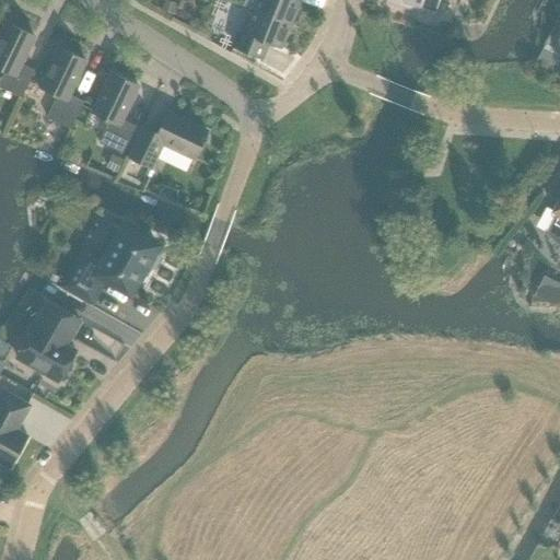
[(178,4),(165,0),(162,11),(175,15),(178,4)]
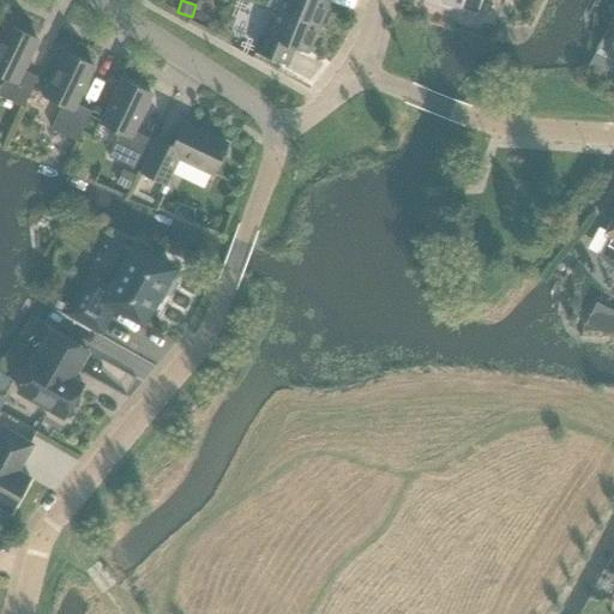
[(269,0),(268,6),(277,11),(318,28),(329,1),(325,0),(269,0)]
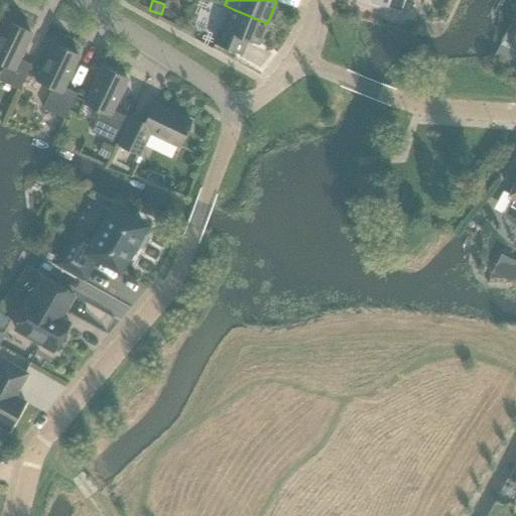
[(358,0),(357,3),(379,9),(380,6),(400,12),(403,0),(358,0)]
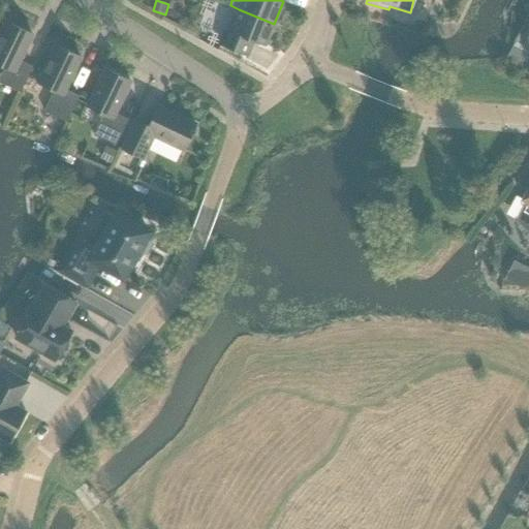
[(274,24),(239,9),(230,31),(225,29),(219,44),(248,56),(254,40),(266,45),(274,24)]
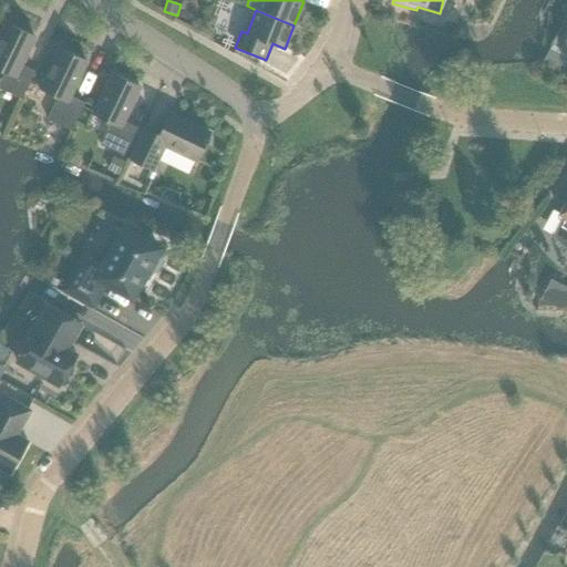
[(34,37),(8,23),(0,39),(0,69),(6,72),(0,82),(0,89),(22,100),(35,71),(21,64),(34,37)]
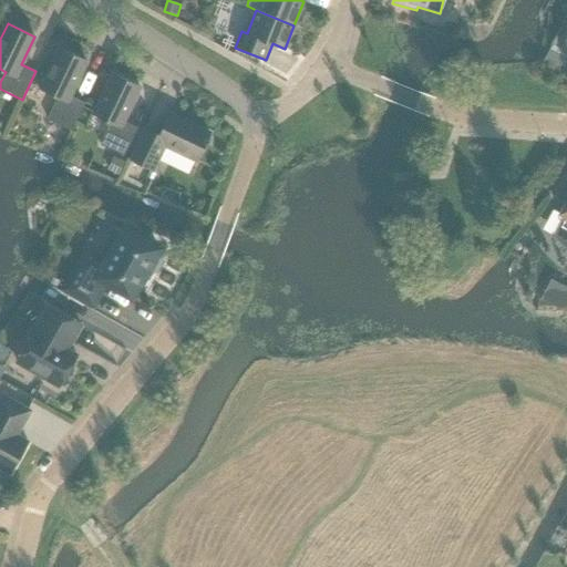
[(70,96),(86,62),(60,49),(41,89),(58,98),(48,120),(72,131),(85,103),(70,96)]
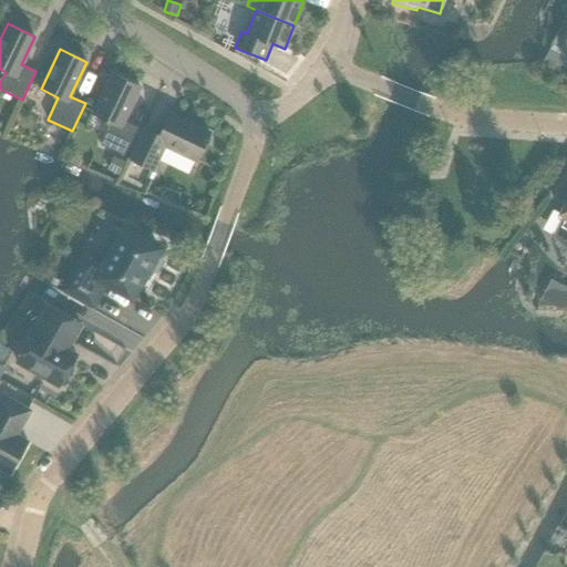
[(545,59),(559,66),(565,57),(550,49),(545,59)]
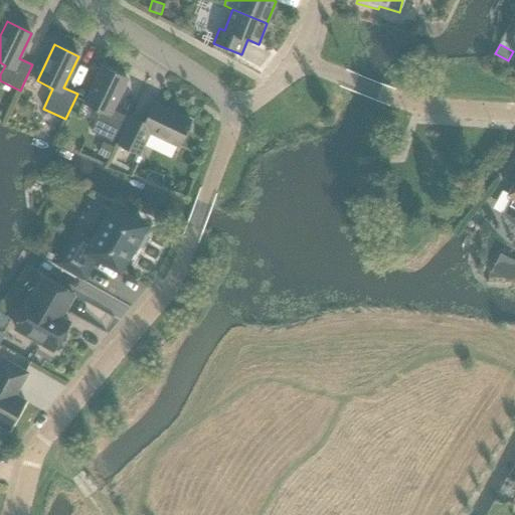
[(127,78),(103,67),(86,104),(101,111),(92,132),(113,142),(125,116),(112,110),(127,78)]
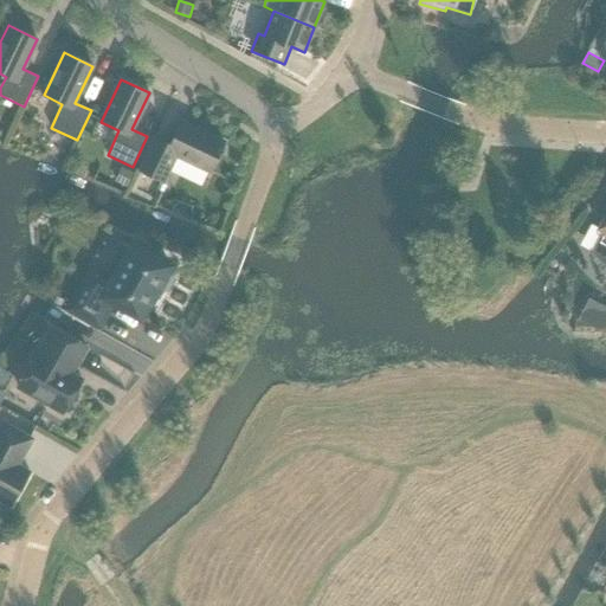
[(225,143),(181,123),(171,146),(154,137),(139,169),(165,182),(178,156),(211,172),(220,152),(221,153),(224,149),(221,149),(225,143)]
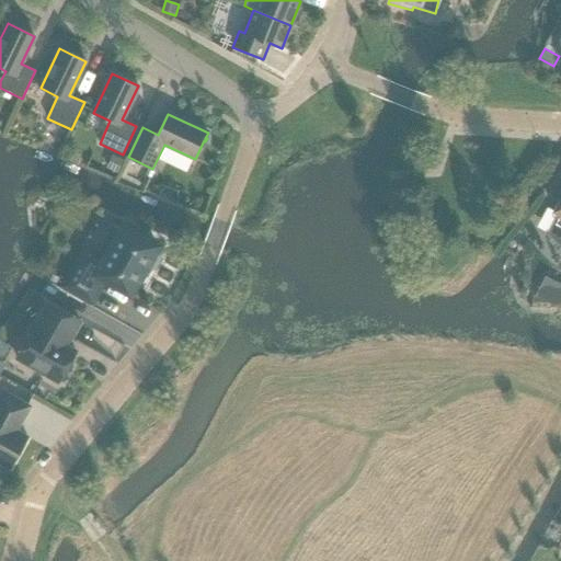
[(124,161),(112,156),(106,169),(118,173),(124,161)]
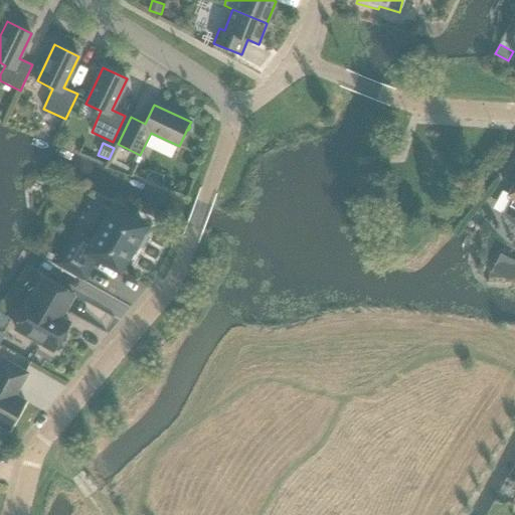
[(514,167),(502,180),(503,181),(506,178),(514,183),(509,194),(513,196),(504,214),(503,215),(514,226),(514,167)]
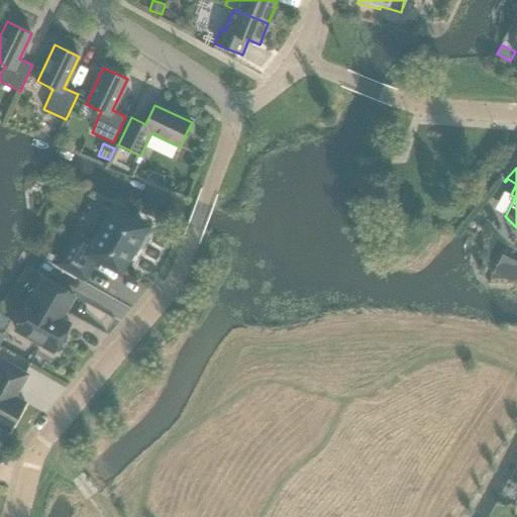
[(113,209),(95,241),(79,232),(61,264),(85,278),(96,256),(120,271),(134,245),(138,248),(143,246),(147,239),(146,234),(142,231),(145,227),(136,222),(135,217),(127,213),(122,214),(113,209)]
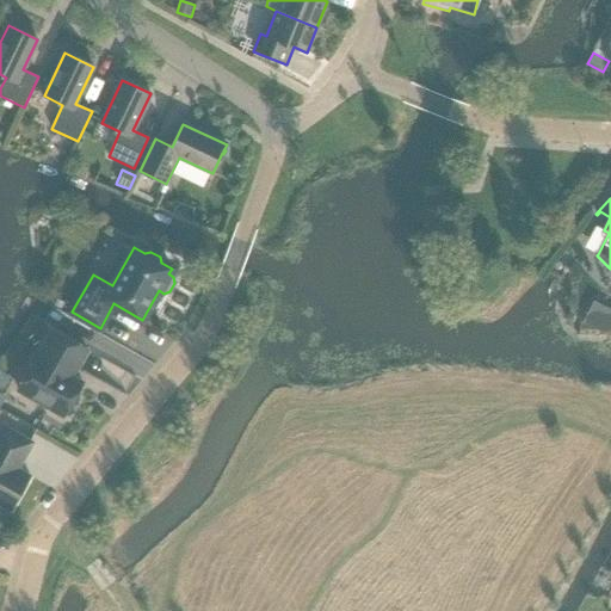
[(610,332),(610,309),(593,301),(582,322),(609,337),(610,332)]
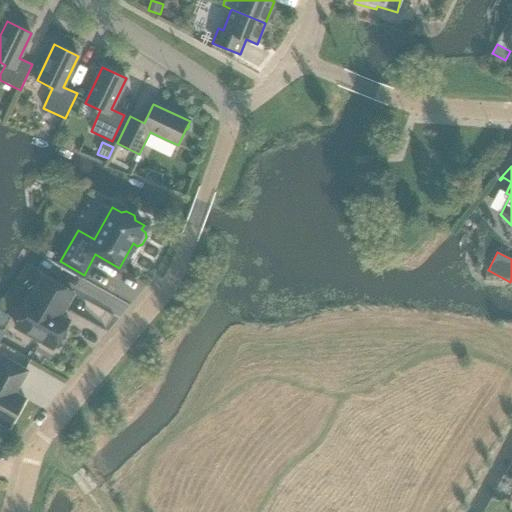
[(31,299),(30,299),(15,326),(54,349),(69,321),(59,315),(72,292),(44,276),(31,299)]
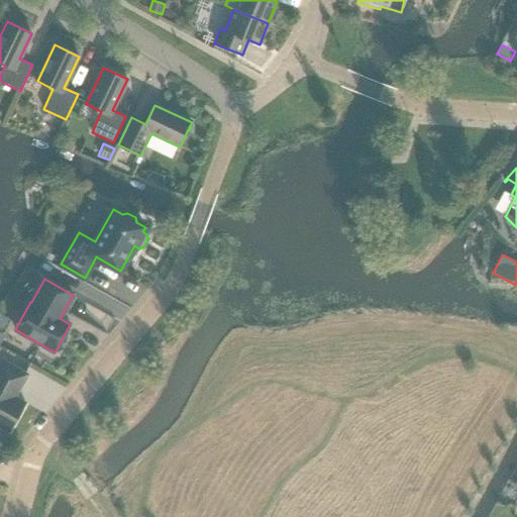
[(3,362),(0,366),(0,425),(9,431),(25,403),(14,397),(26,375),(3,362)]
